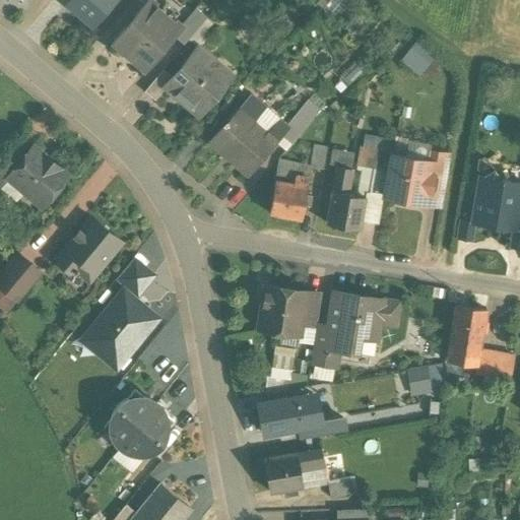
[(70,0),(69,2),(67,1),(67,2),(93,25),(115,0),(70,0)]
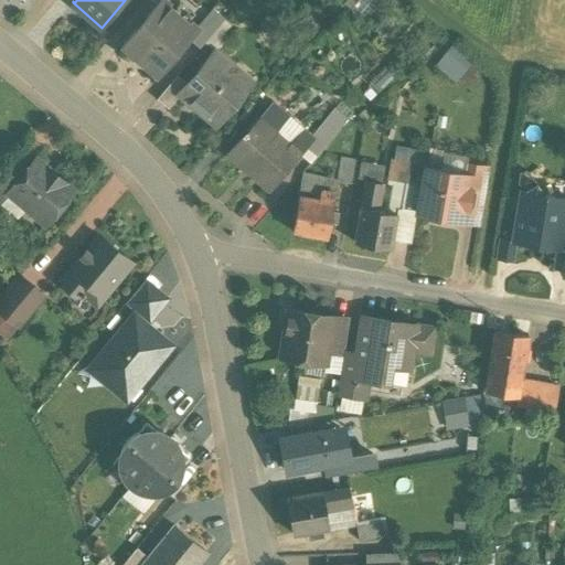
[(160,0),(156,6),(121,45),(158,76),(189,40),(198,30),(196,28),(167,3),(163,0),(160,0)]
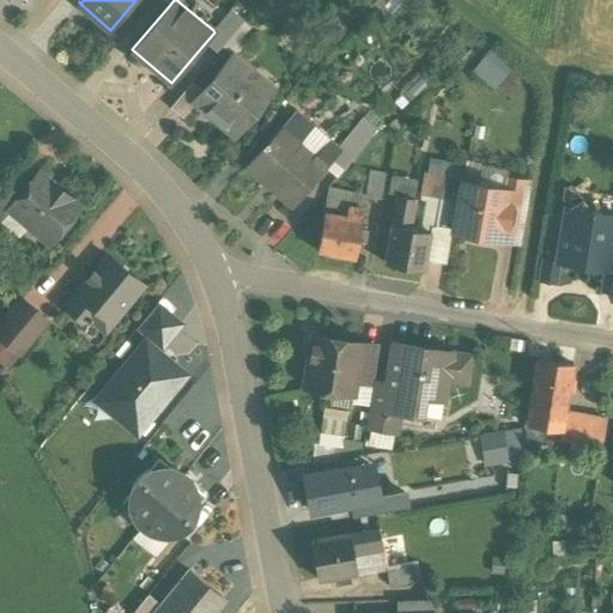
[(230,10),(213,30),(214,32),(205,43),(217,53),(243,22),(230,10)]
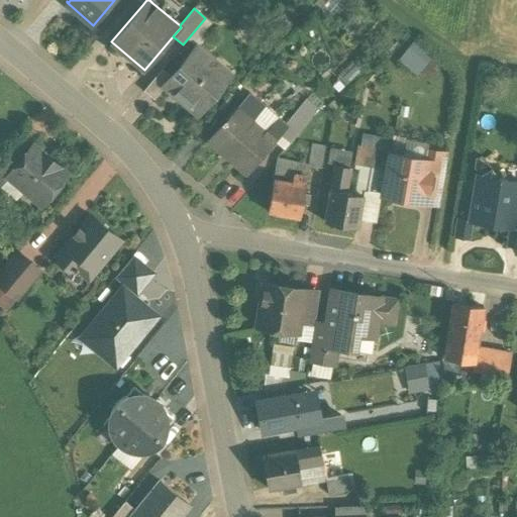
[(172,77),(164,86),(165,87),(197,114),(208,101),(204,97),(222,76),(211,66),(214,62),(197,47),(172,77)]
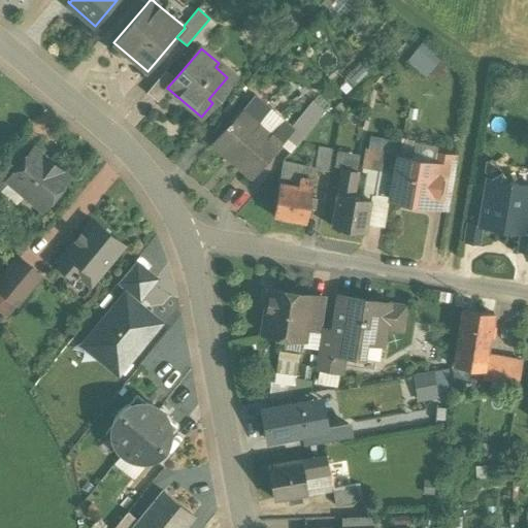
[(430,70),(440,79),(453,65),(443,56),(430,70)]
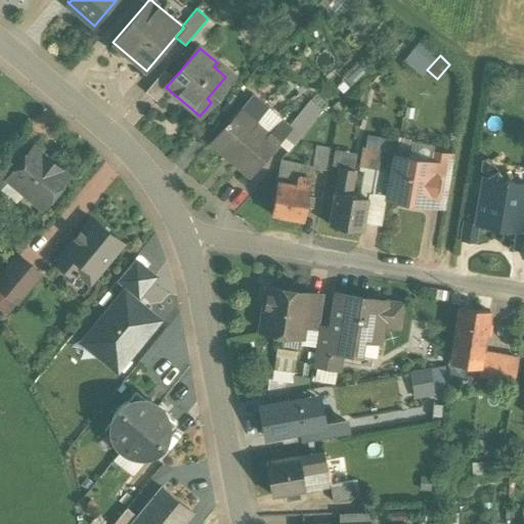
[(164,70),(145,92),(157,101),(167,88),(166,87),(174,78),(164,70)]
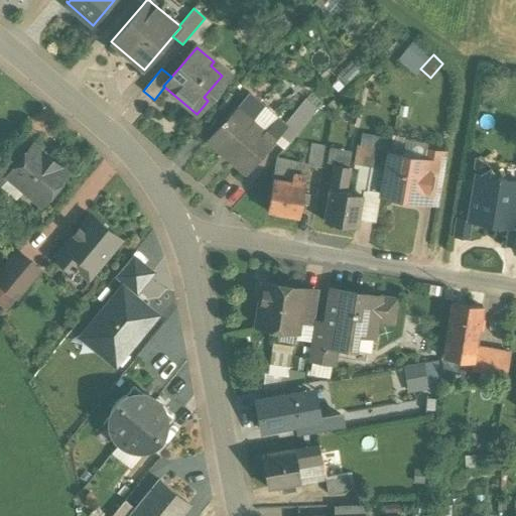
[(284,124),(256,99),(248,108),(257,115),(252,121),(274,140),(278,135),(287,125),(285,123),(284,124)]
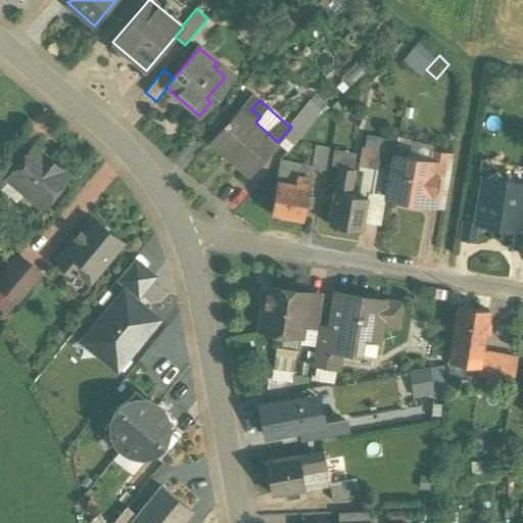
[(251,109),(244,103),(228,122),(227,122),(211,140),(236,160),(234,162),(249,177),(279,143),(278,142),(255,123),(260,116),(251,109)]
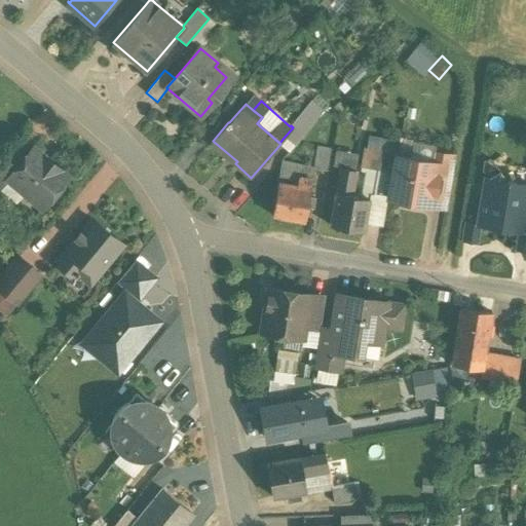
[(306,107),(291,125),(293,127),(284,138),(294,146),(318,117),(306,107)]
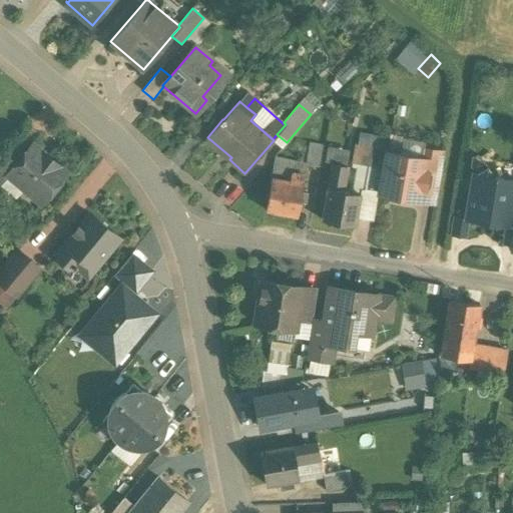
[(323,145),(310,143),(306,163),(306,165),(319,167),(323,145)]
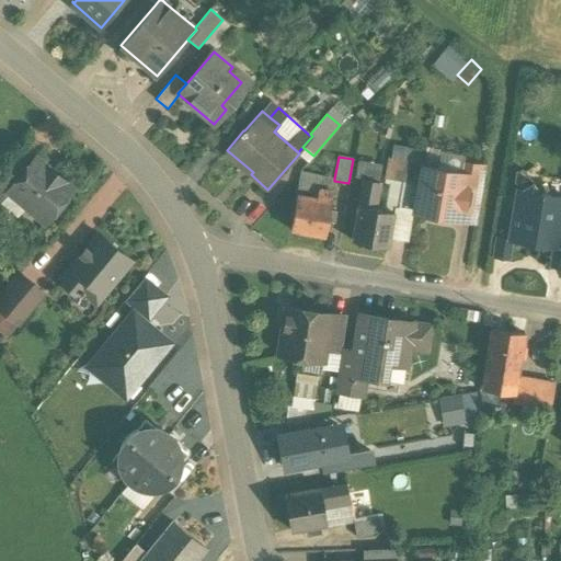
[(69,190),(33,160),(16,179),(7,191),(8,192),(25,207),(29,203),(46,218),(69,190)]
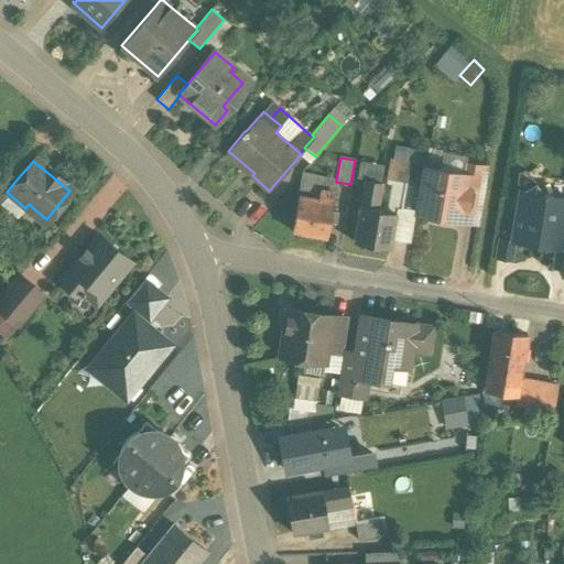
[(402,209),(418,213),(425,167),(393,164),(390,181),(407,184),(402,209)]
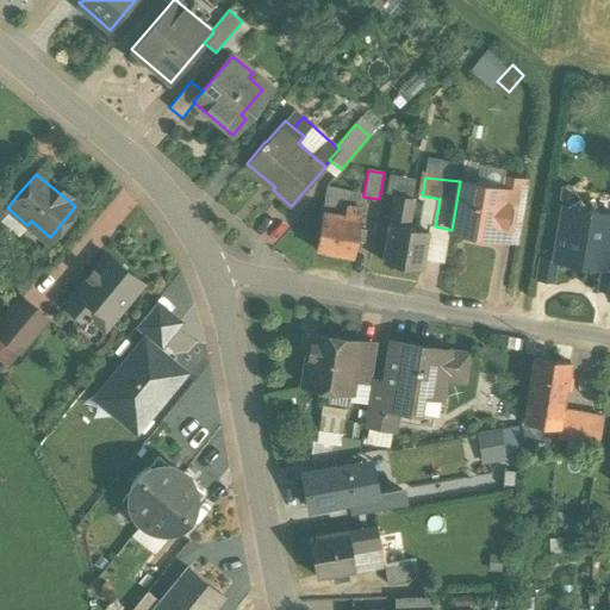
[(526,181),(506,179),(504,190),(506,190),(498,238),(516,241),(523,199),(522,199),(526,181)]
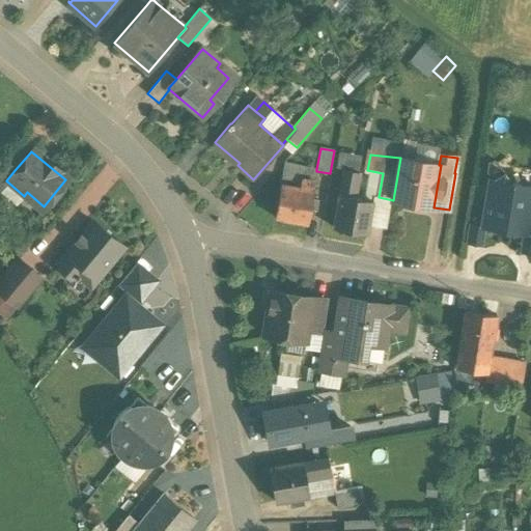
[(439,165),(400,158),(393,200),(434,207),(441,165),(439,165)]
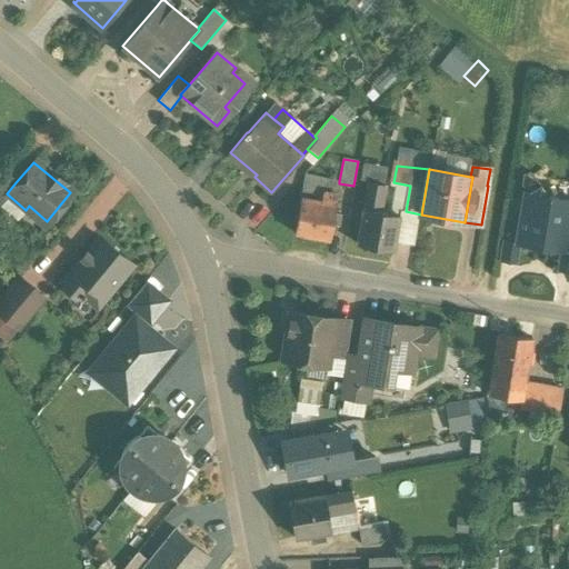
[(5,171),(0,176),(0,203),(8,195),(7,193),(17,181),(5,171)]
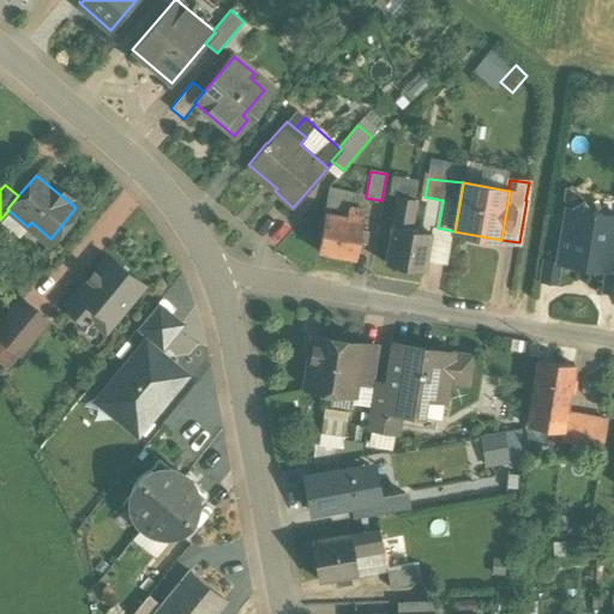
[(366,196),(329,188),(324,214),(347,217),(348,208),(363,210),(366,198),(366,196)]
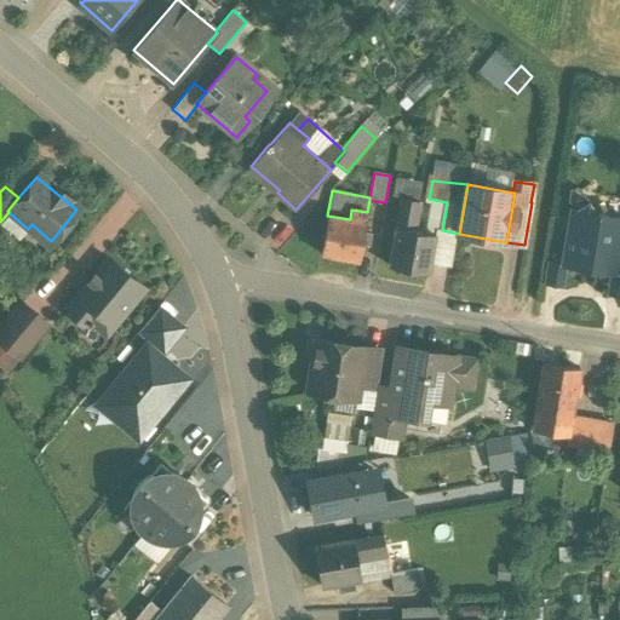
[(419,201),(402,199),(396,228),(413,230),(419,201)]
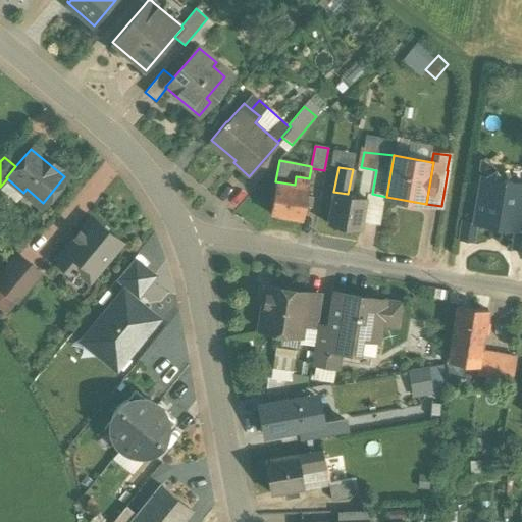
[(353,169),(348,194),(366,198),(371,199),(372,194),(376,170),(361,167),(360,171),(353,169)]
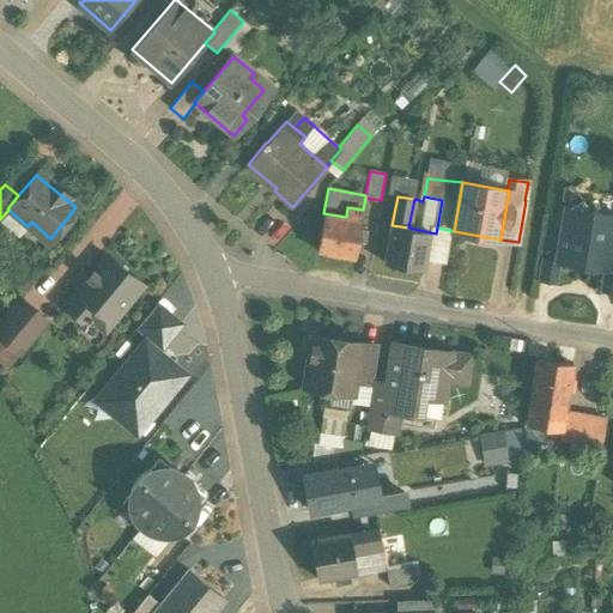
[(581,198),(566,207),(565,207),(556,260),(604,268),(608,269),(612,250),(612,240),(612,214),(592,211),(581,198)]
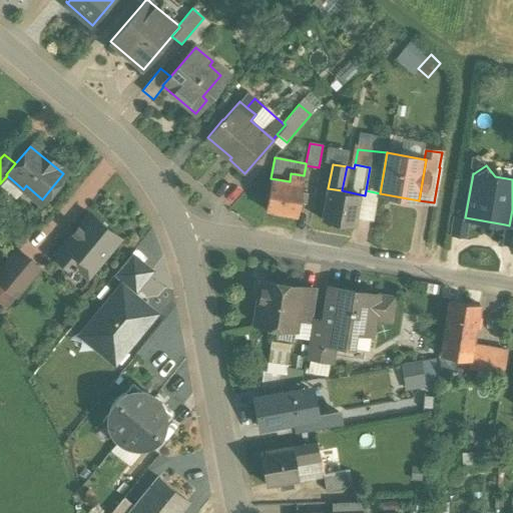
[(290,181),(271,178),(265,210),(297,216),(300,200),(301,192),(304,175),(291,173),(290,181)]
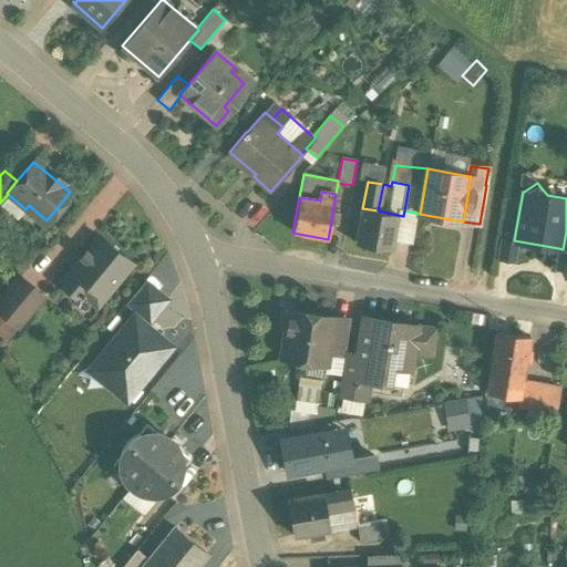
[(362,208),(356,244),(392,250),(398,215),(378,210),(362,208)]
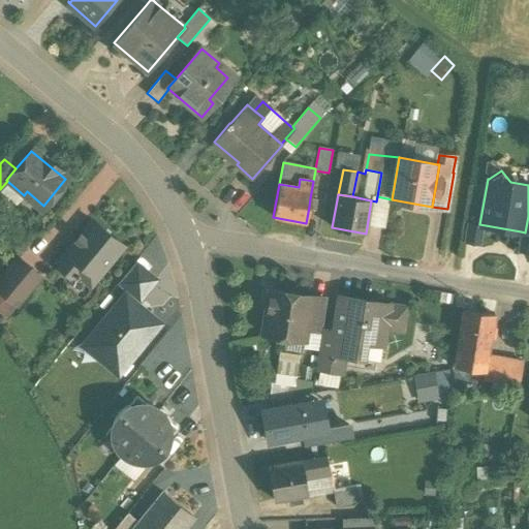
[(528,216),(525,232),(521,231),(518,252),(528,253),(528,216)]
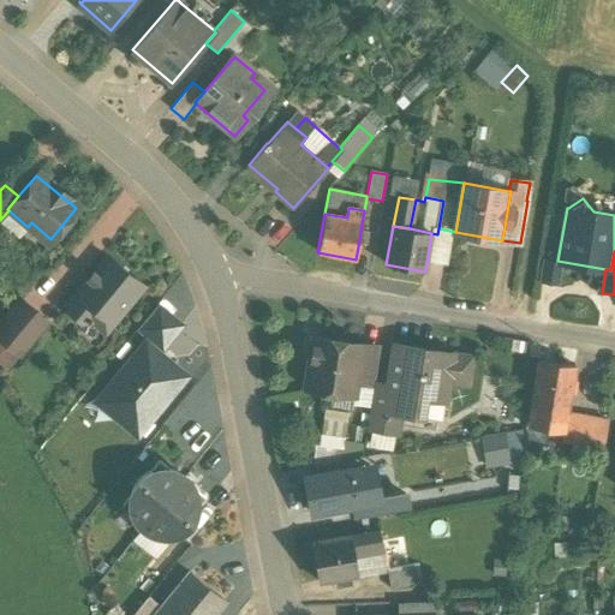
[(109,257),(95,274),(93,273),(88,279),(89,281),(69,306),(72,309),(70,311),(82,321),(83,318),(87,322),(88,321),(89,322),(93,320),(90,317),(105,329),(142,285),(109,257)]
